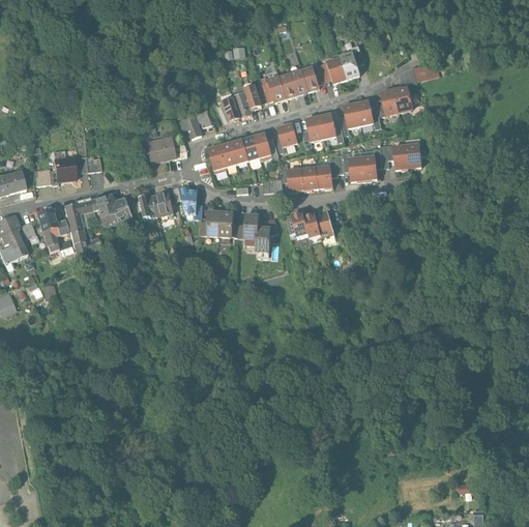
[(233,44),(233,55),(244,55),(243,44),(233,44)]
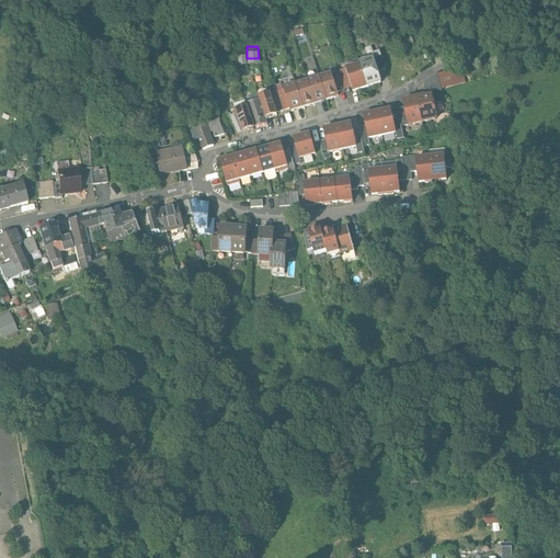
[(244,48),(236,50),(238,60),(247,59),(244,48)]
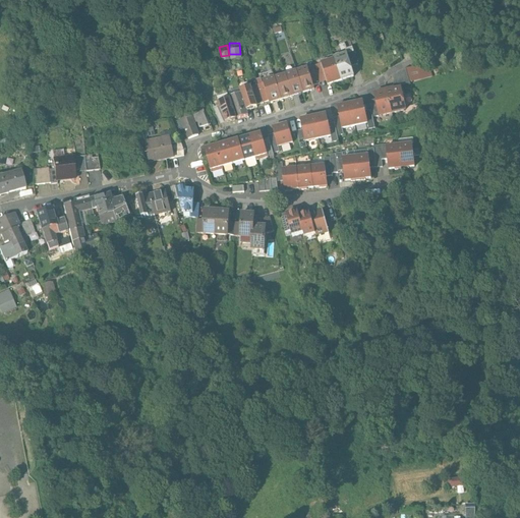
[(357,60),(352,47),(346,49),(350,62),(357,60)]
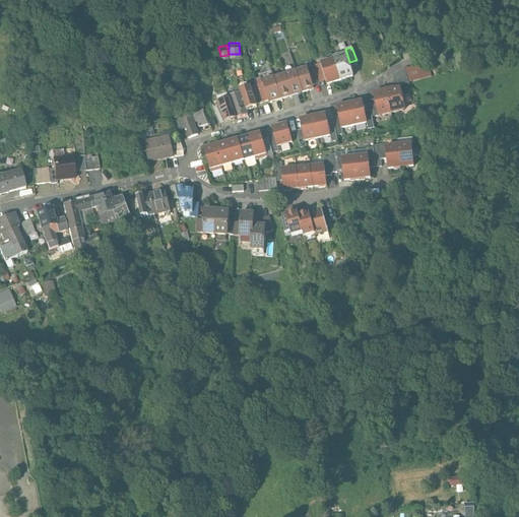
[(331,53),(332,56),(339,76),(352,72),(349,62),(345,49),(345,48),(331,53)]
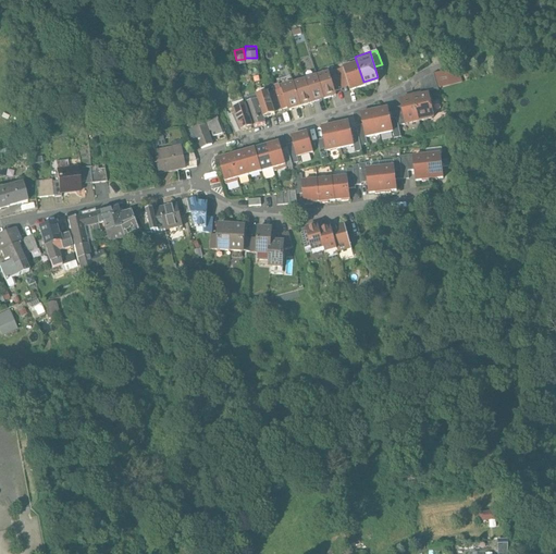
[(346,76),(348,83),(349,86),(363,82),(356,60),(343,63),(346,76)]
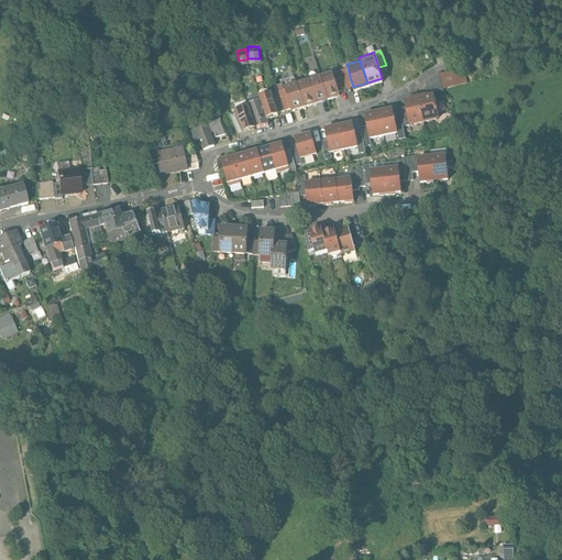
[(346,64),(338,67),(342,79),(350,77),(346,64)]
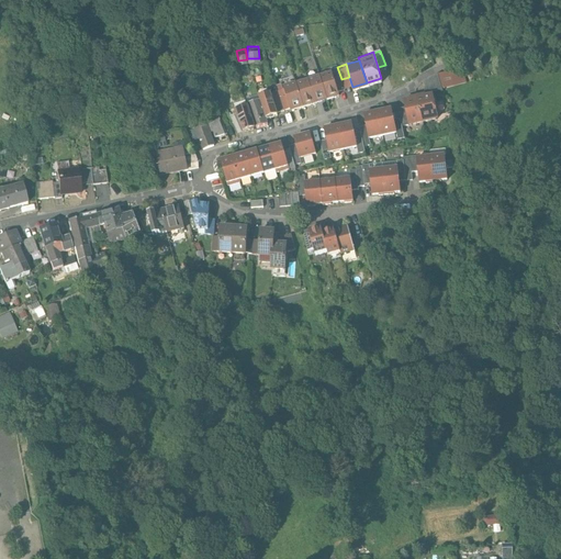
[(424,77),(424,89),(441,85),(437,69),(424,77)]
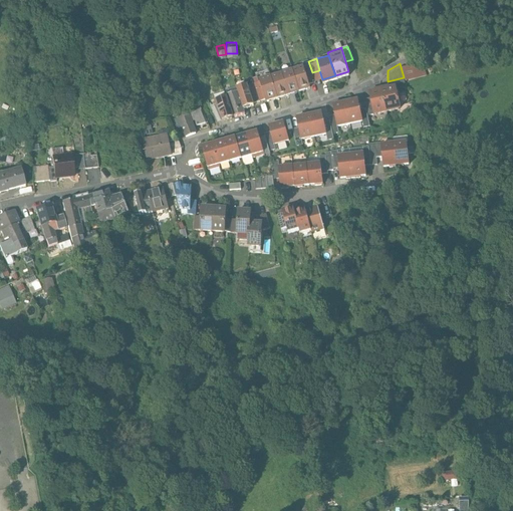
[(303,64),(292,67),(298,87),(309,84),(303,64)]
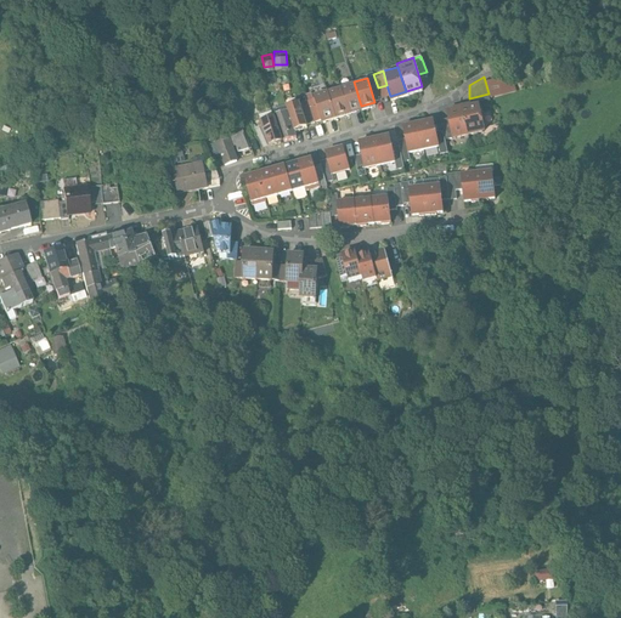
[(354,81),(340,85),(348,109),(361,106),(354,81)]
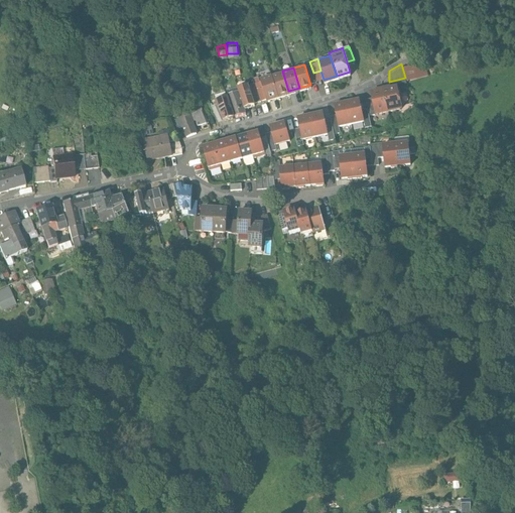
[(282,71),(271,74),(277,94),(288,91),(282,71)]
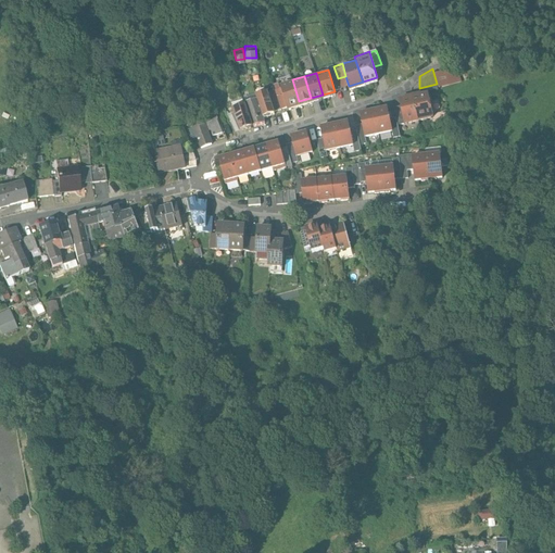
[(345,76),(338,78),(339,85),(348,83),(345,76)]
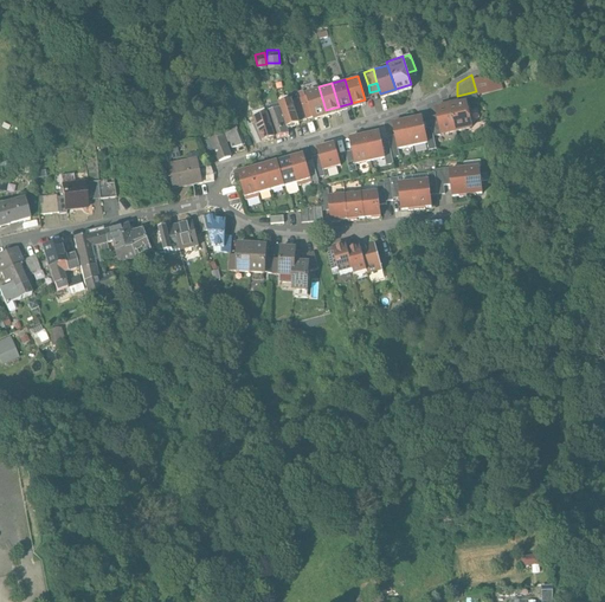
[(306,91),(306,92),(313,114),(313,115),(326,110),(319,86),(306,91)]
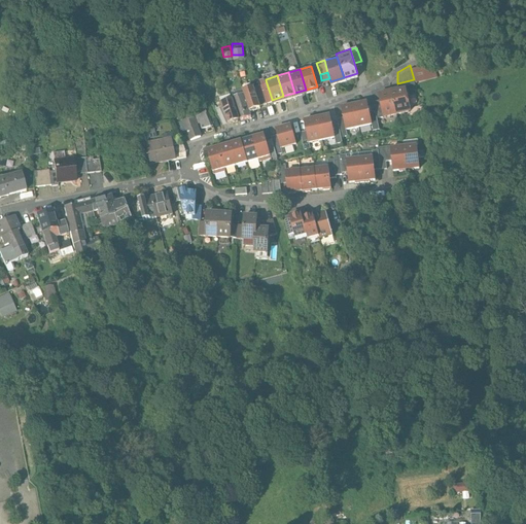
[(258,83),(265,101),(272,99),(266,80),(258,82),(258,83)]
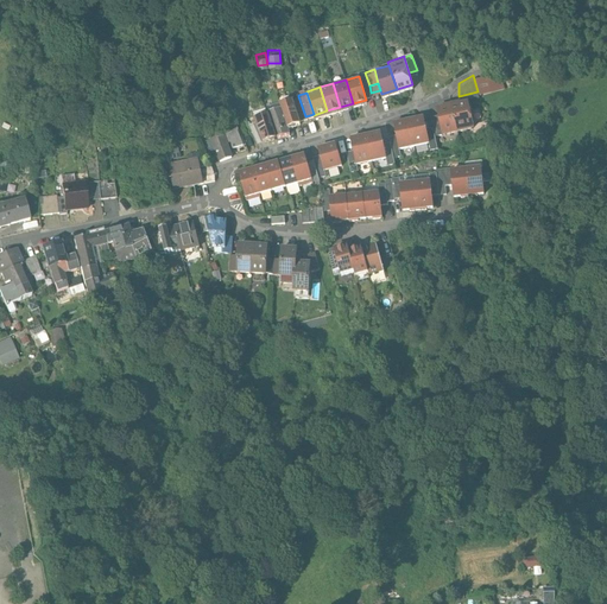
[(291,99),(298,119),(305,116),(298,96),(291,99)]
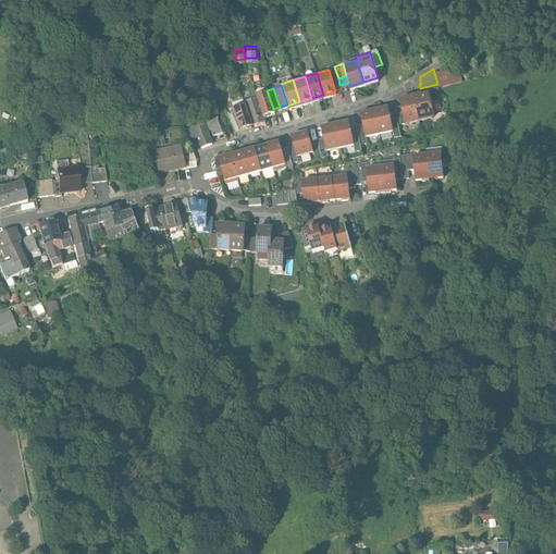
[(244,100),(245,102),(246,108),(251,124),(251,125),(264,121),(262,115),(273,111),(273,109),(267,90),(267,89),(256,93),(257,97),(244,100)]
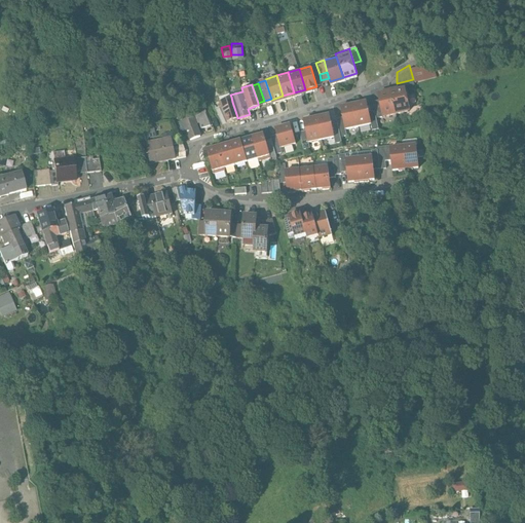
[(407,90),(404,87),(403,85),(397,86),(397,84),(389,86),(395,110),(408,107),(407,105),(410,101),(407,90)]
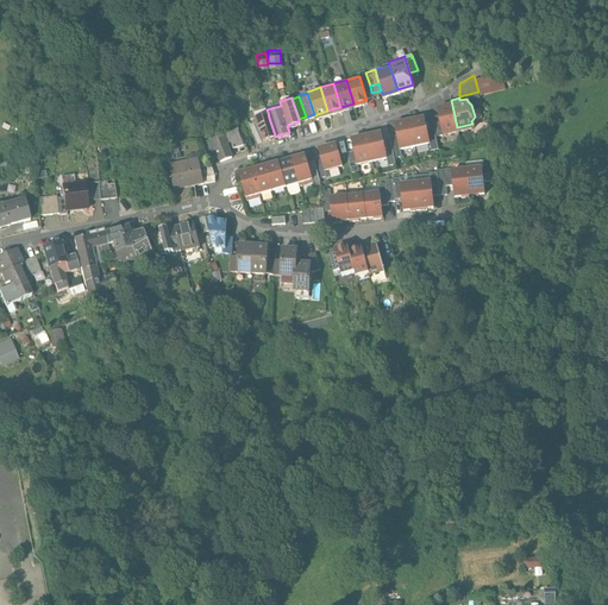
[(457,127),(451,100),(443,101),(444,102),(437,105),(438,111),(442,130),(457,127)]
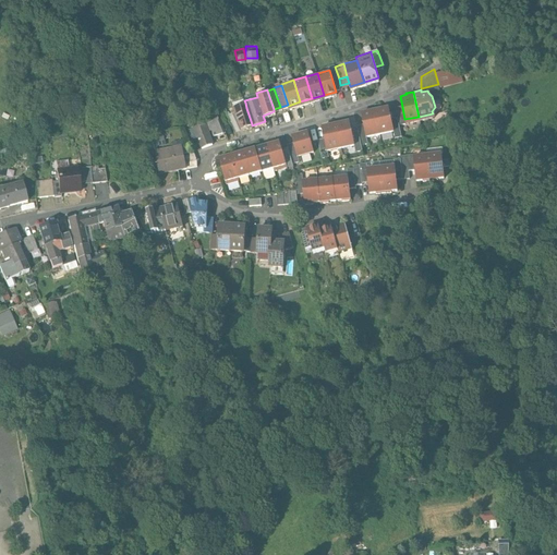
[(404,119),(401,101),(395,103),(397,113),(399,120),(404,119)]
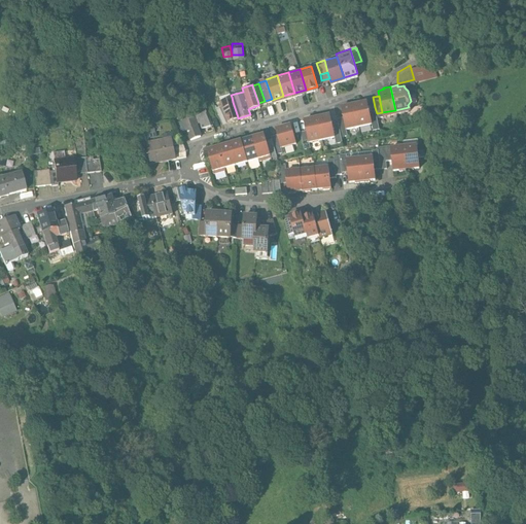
[(228,121),(238,117),(233,102),(232,97),(219,101),(228,121)]
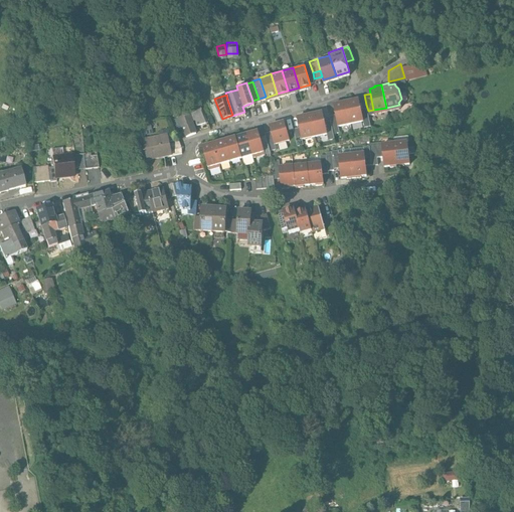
[(363,118),(360,106),(358,96),(352,97),(351,96),(338,99),(338,100),(332,102),(335,112),(337,123),(338,123),(362,118),(363,118)]
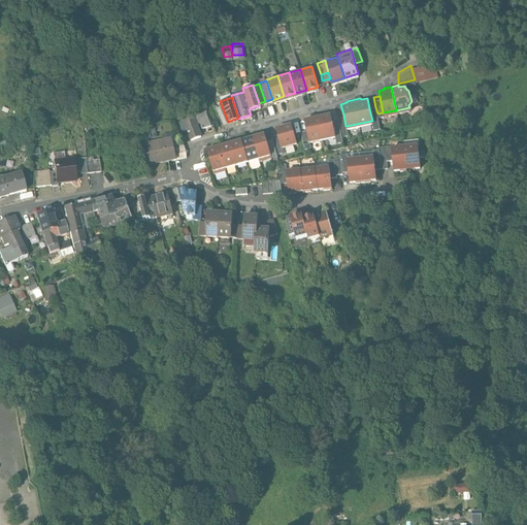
[(204,105),(197,108),(199,112),(201,120),(207,118),(205,111),(206,111),(204,105)]
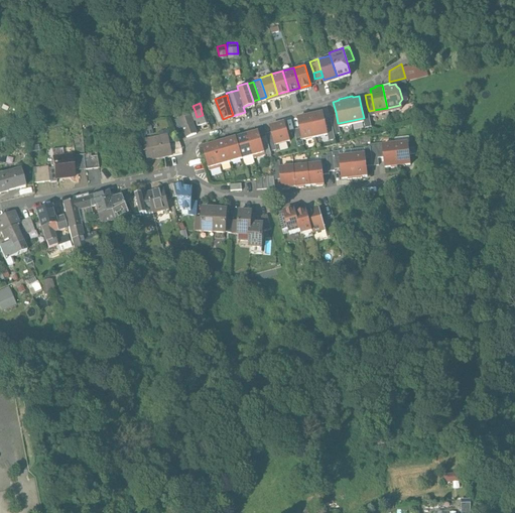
[(364,118),(363,118),(364,124),(371,122),(369,111),(367,105),(361,106),(364,118)]
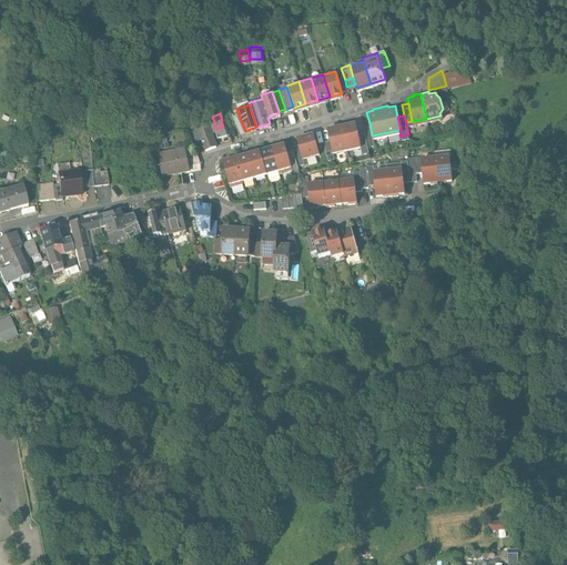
[(195,124),(204,149),(215,144),(210,131),(208,124),(214,121),(212,117),(196,122),(198,123),(195,124)]
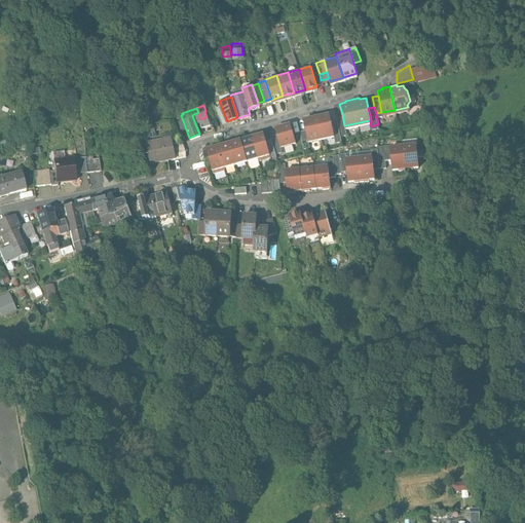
[(306,140),(332,134),(333,134),(331,121),(329,112),(323,113),(322,111),(307,114),(308,116),(301,117),(304,127),(306,140)]
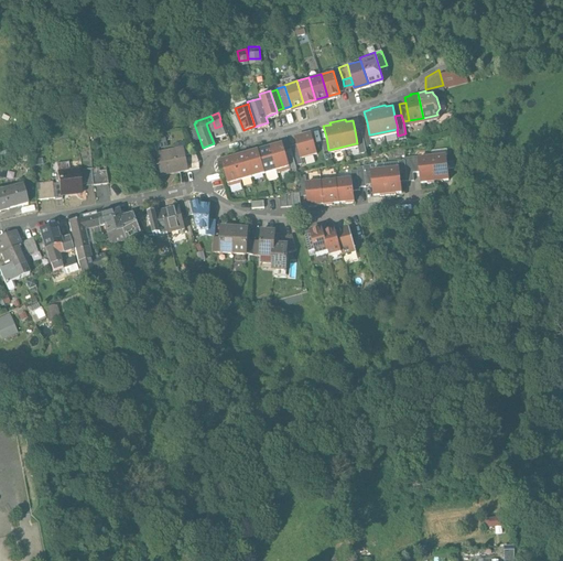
[(206,123),(208,130),(213,129),(215,128),(213,120),(206,123)]
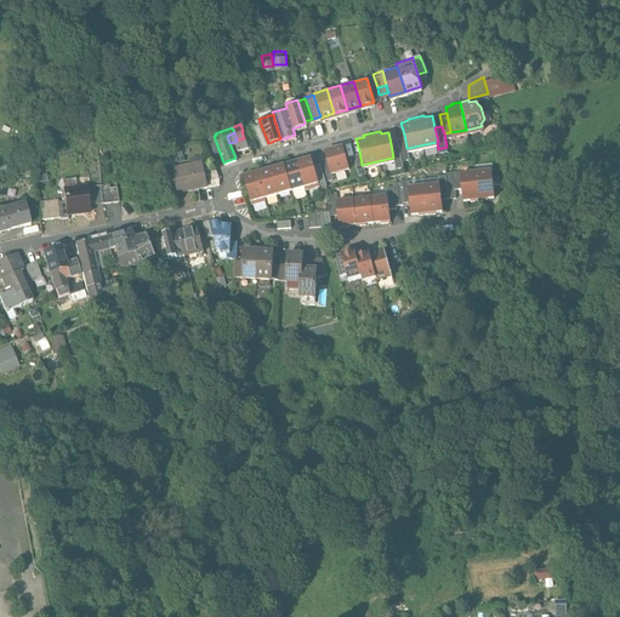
[(137,135),(115,138),(117,146),(138,143),(137,135)]
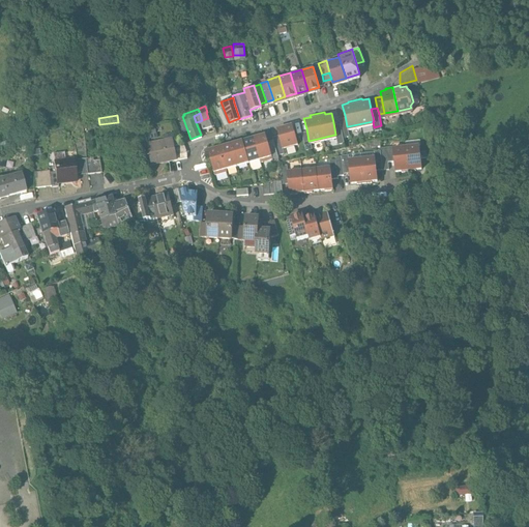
[(347,126),(345,115),(339,116),(340,121),(342,134),(349,133),(348,126),(347,126)]
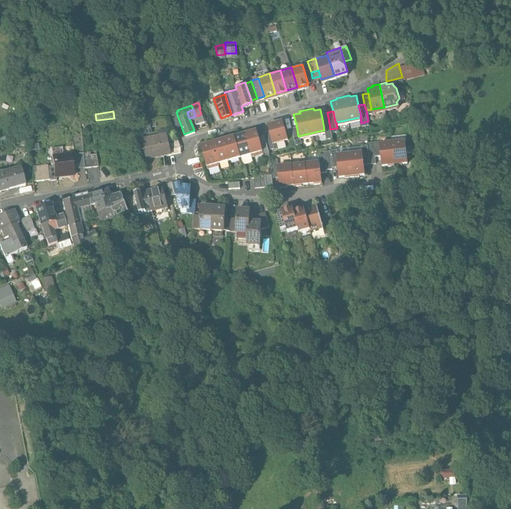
[(201,114),(195,116),(193,117),(195,123),(204,120),(201,114)]
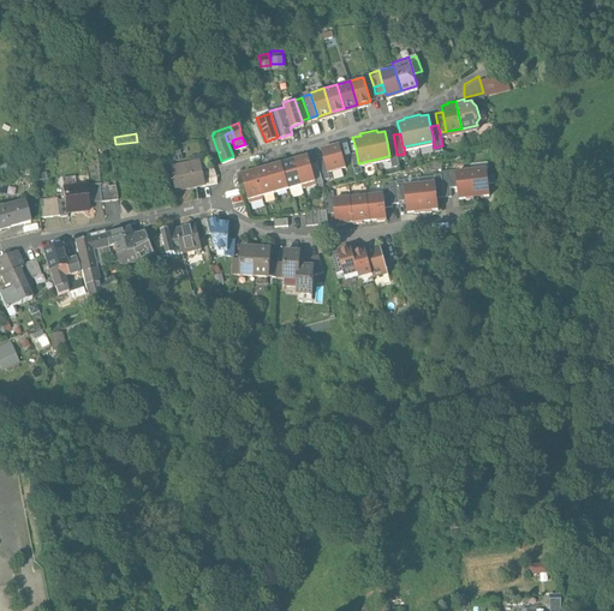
[(389,156),(388,156),(389,163),(398,162),(397,155),(394,141),(387,142),(389,156)]
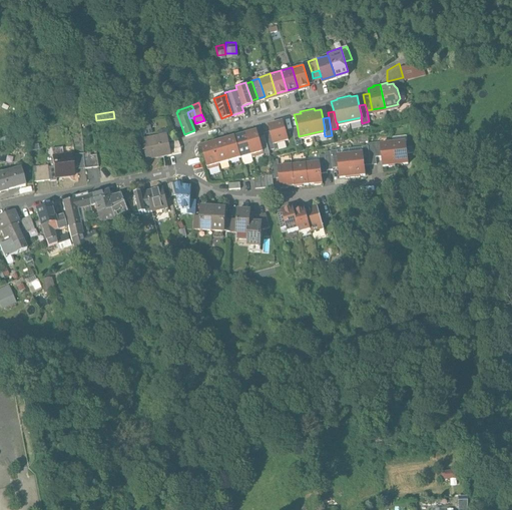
[(273,142),(273,141),(288,137),(282,119),(267,123),(269,129),(273,142)]
